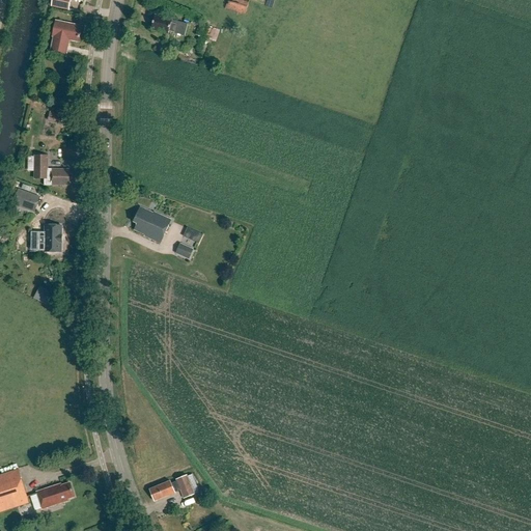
[(54,0),(53,7),(71,10),(72,0),(75,0),(86,2),(86,1),(87,0),(54,0)]
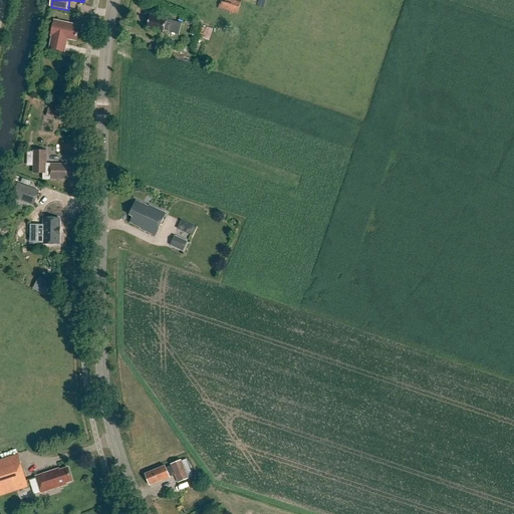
[(241,0),(220,0),(218,9),(238,15),(242,0),(241,0)]
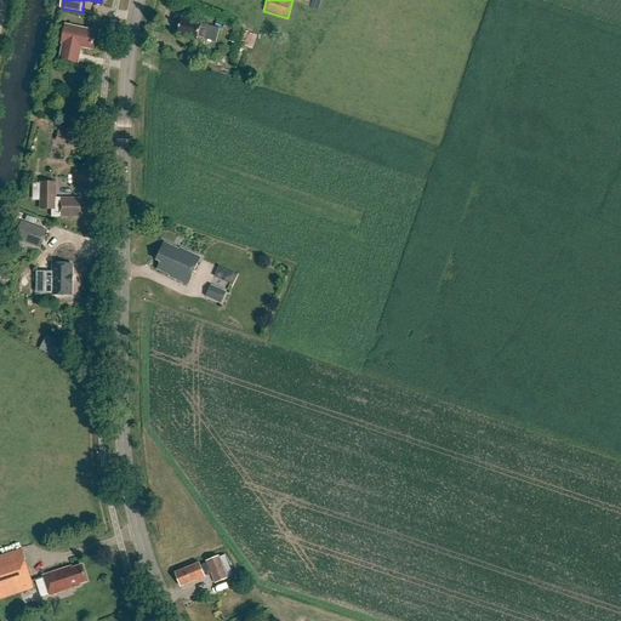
[(181,18),(177,35),(197,40),(197,36),(205,39),(208,28),(200,27),(200,23),(181,18)]
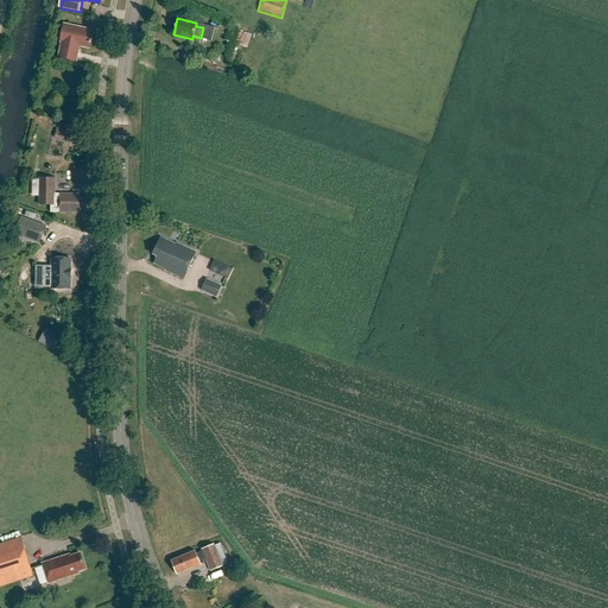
[(61,44),(62,44),(59,58),(77,62),(80,46),(90,49),(94,31),(64,26),(61,44)]
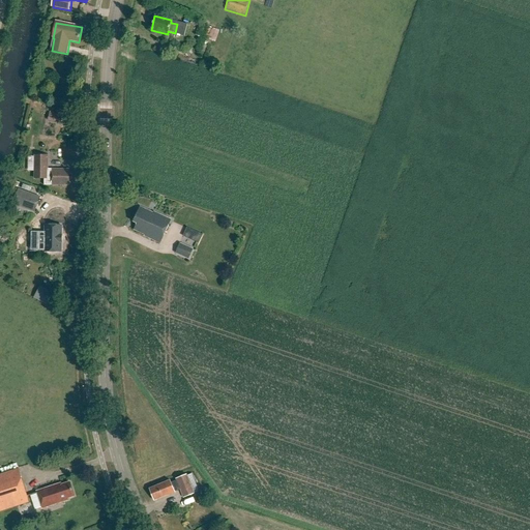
[(200,23),(195,35),(208,39),(212,28),(200,23)]
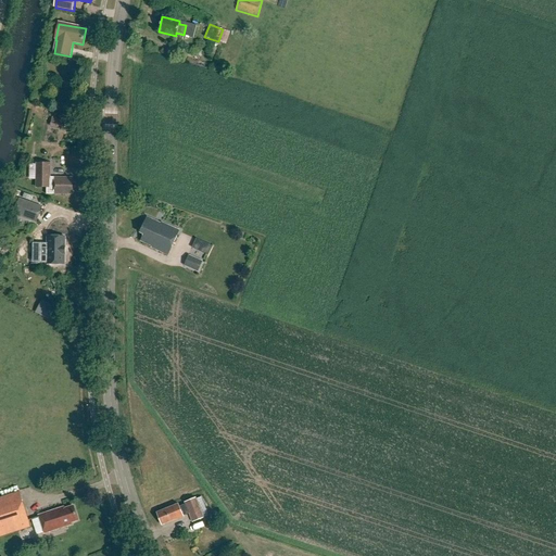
[(48,98),(37,92),(34,99),(46,104),(48,98)]
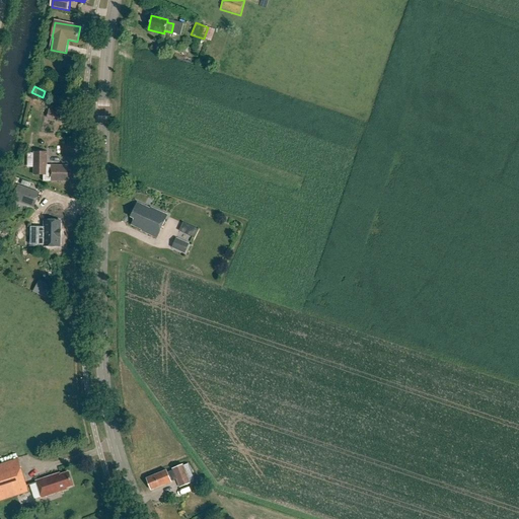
[(46,118),(58,122),(60,114),(49,109),(46,118)]
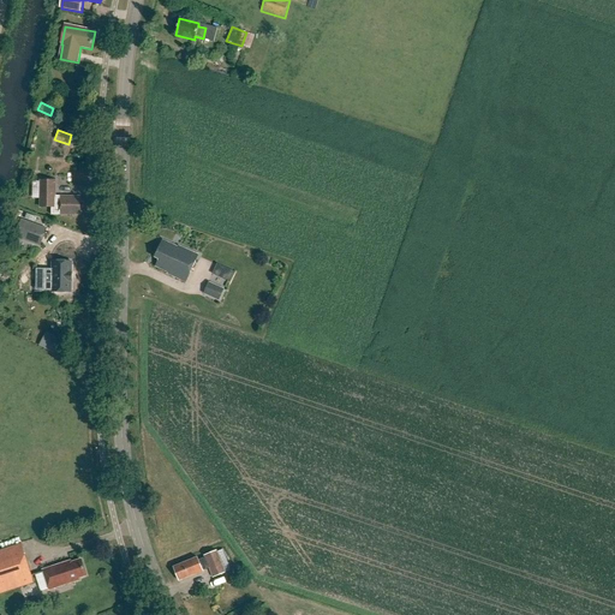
[(57,197),(57,180),(40,180),(40,208),(53,209),(53,215),(81,215),(81,197),(57,197)]
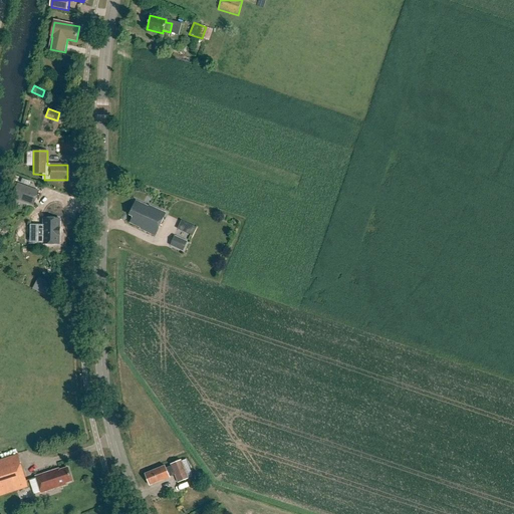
[(39,192),(18,184),(14,196),(34,203),(39,192)]
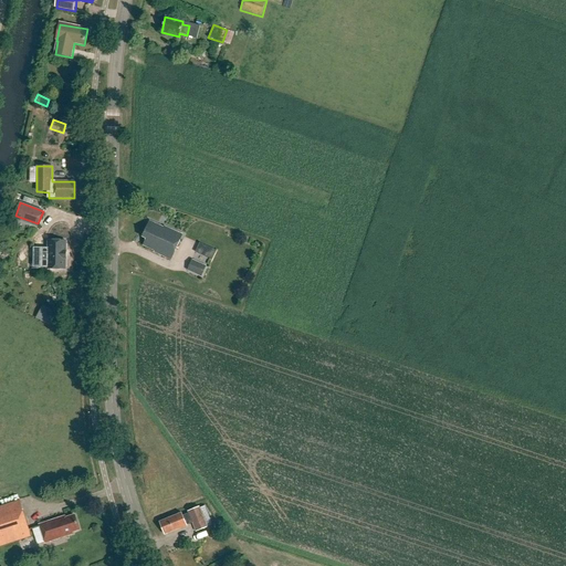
[(143,245),(154,251),(154,253),(171,261),(182,236),(164,228),(164,229),(148,221),(142,238),(145,239),(143,245)]
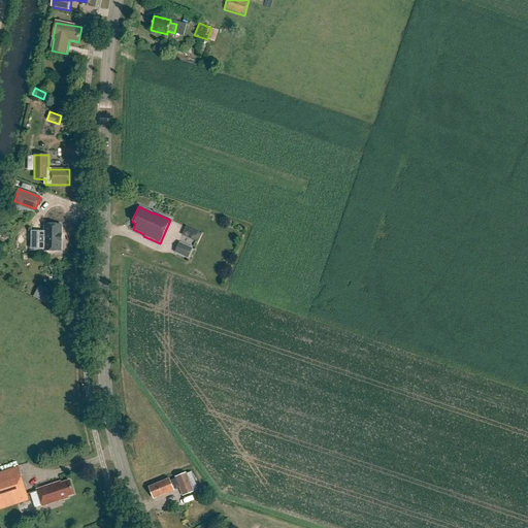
[(48,251),(60,251),(61,240),(62,240),(62,235),(61,235),(61,228),(43,227),(43,233),(36,233),(35,248),(48,249),(48,251)]
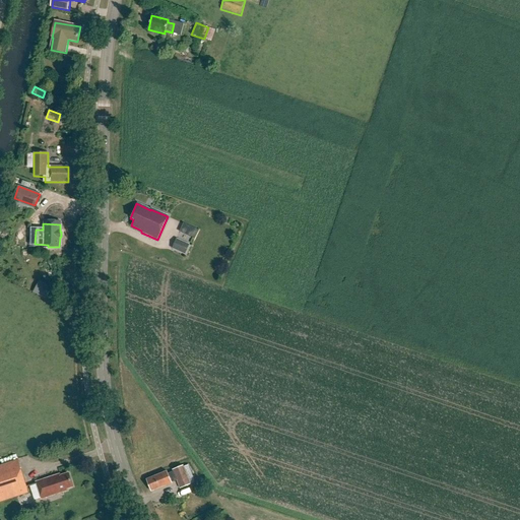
[(197,230),(186,224),(182,233),(194,238),(197,230)]
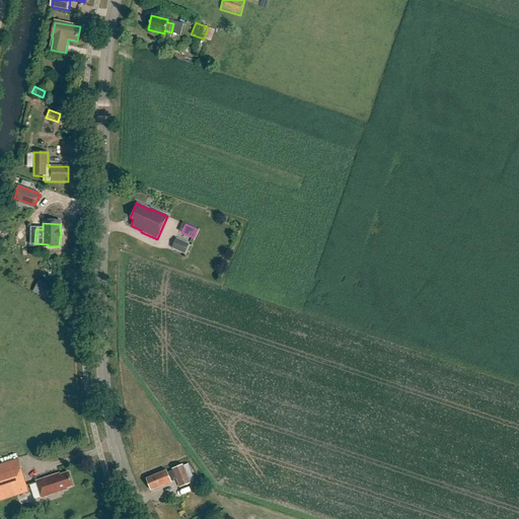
[(190,244),(176,237),(172,247),(186,253),(190,244)]
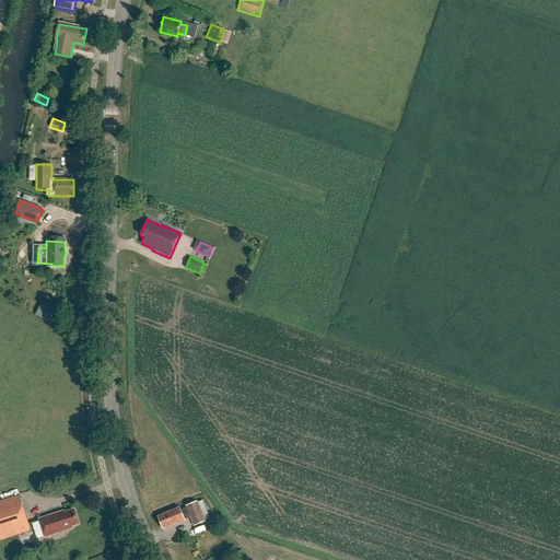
[(39,317),(50,324),(57,311),(46,305),(39,317)]
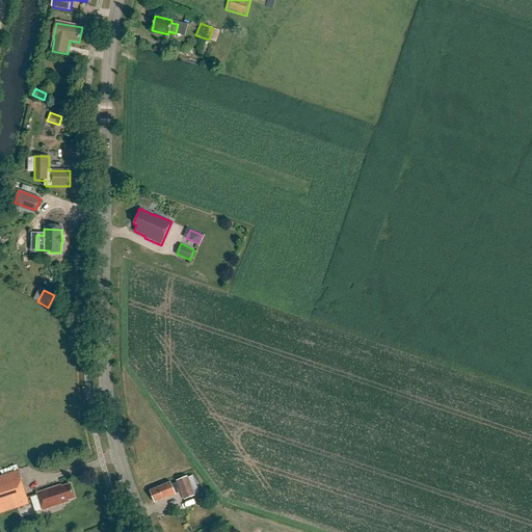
[(18,471),(0,476),(0,513),(29,504),(18,471)]
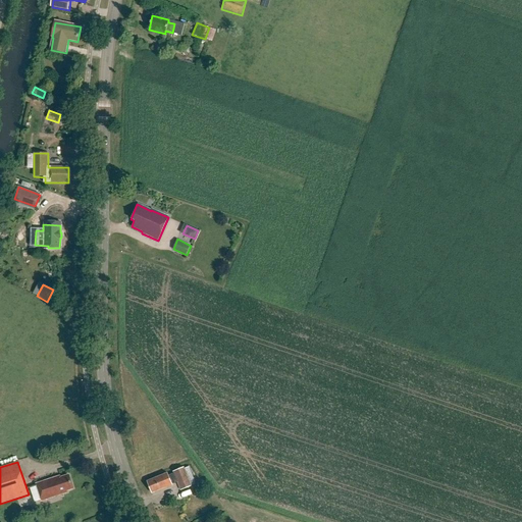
[(166,474),(146,482),(151,493),(171,485),(176,483),(179,491),(190,486),(183,468),(172,472),(173,474),(167,477),(166,474)]
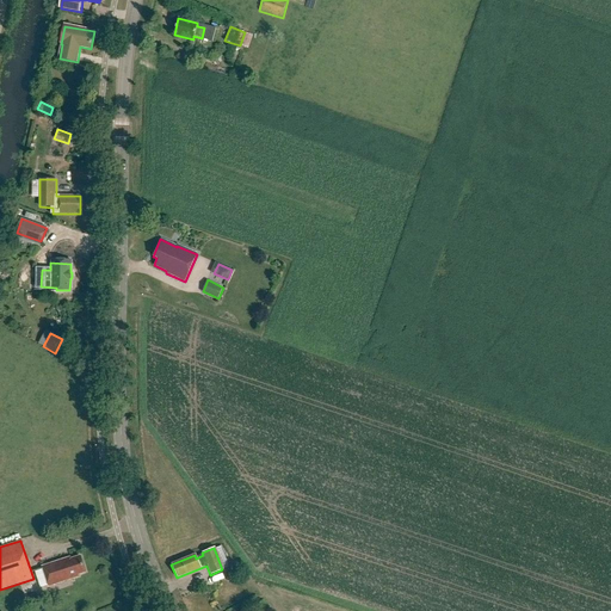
[(49,587),(79,576),(79,574),(86,572),(81,556),(68,561),(67,557),(42,567),(49,587)]
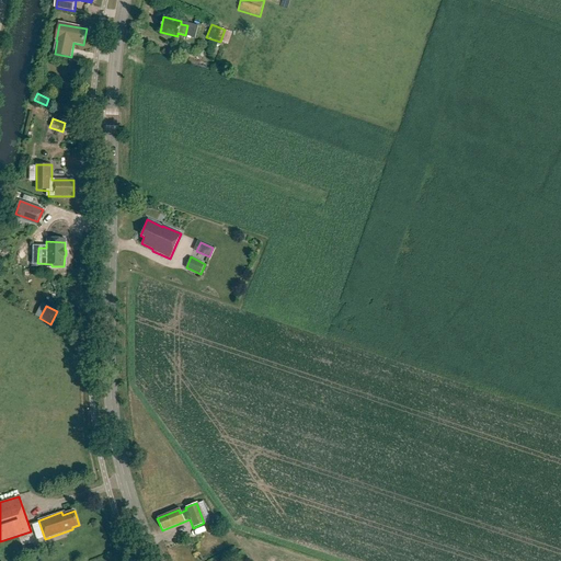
All buildings are outlined.
